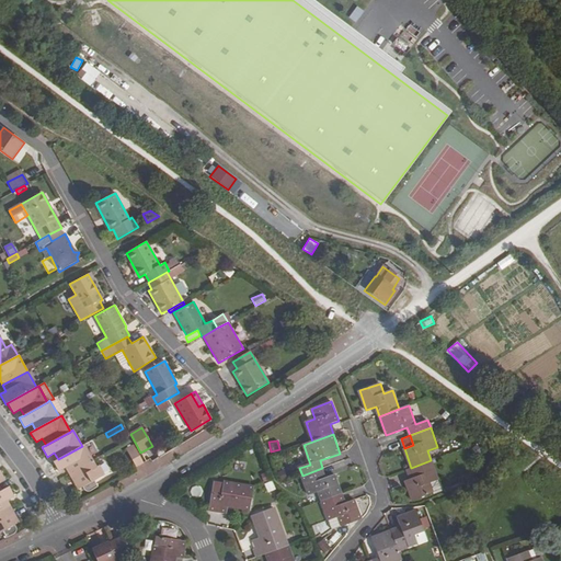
[(93,460),(84,445),(82,446),(58,459),(53,462),(58,471),(65,468),(68,474),(93,460)]
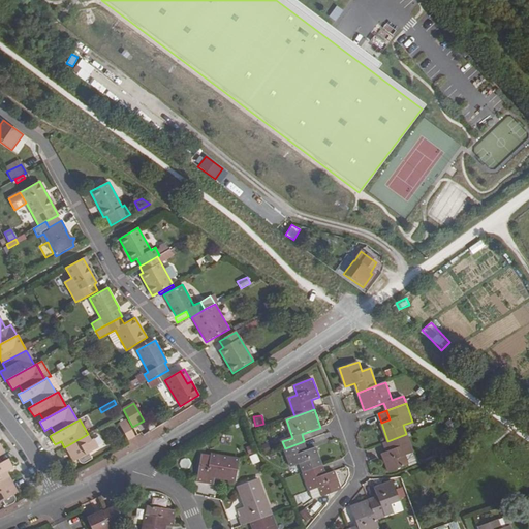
[(125,419),(118,424),(128,441),(135,437),(125,419)]
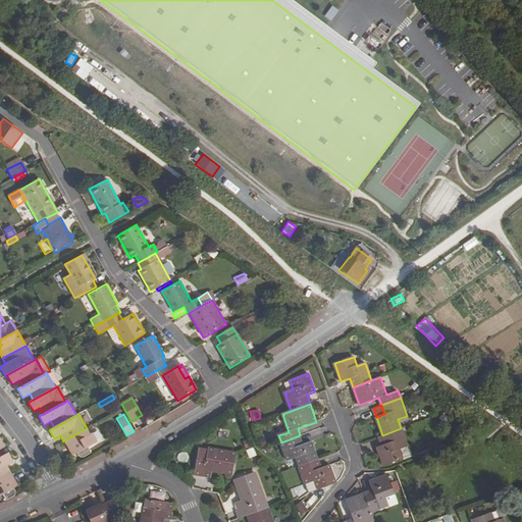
[(88,447),(97,441),(92,433),(90,434),(87,428),(63,441),(67,448),(71,446),(76,453),(77,454),(79,456),(81,458),(83,458),(91,453),(88,447)]
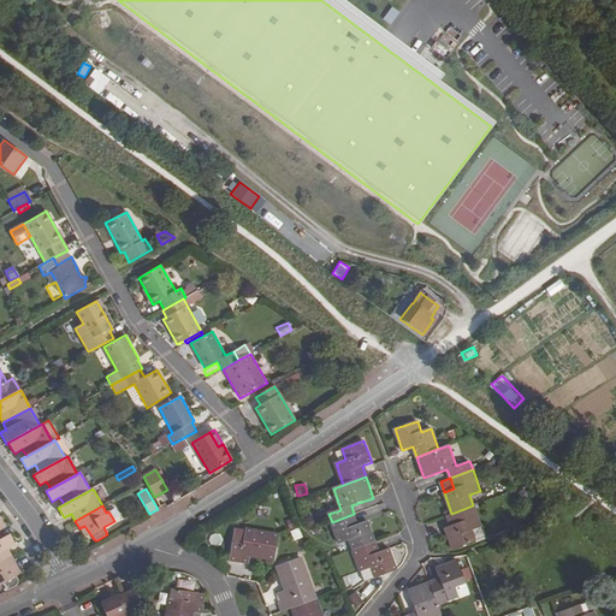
[(480,527),(481,527),(473,505),(451,514),(455,525),(445,528),(452,549),(475,542),(472,529),(480,527)]
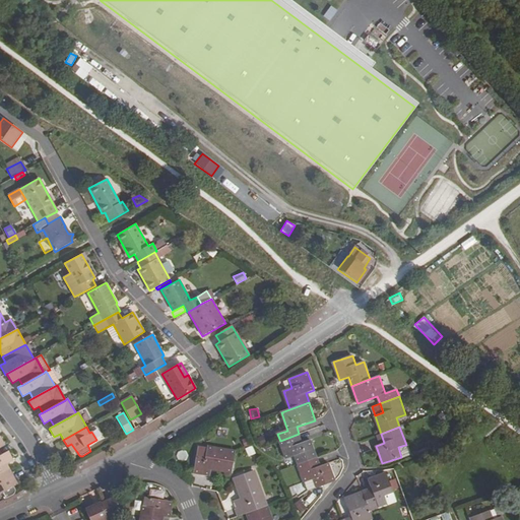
[(310,440),(303,443),(299,434),(280,441),(286,459),(296,456),(299,464),(317,457),(310,440)]
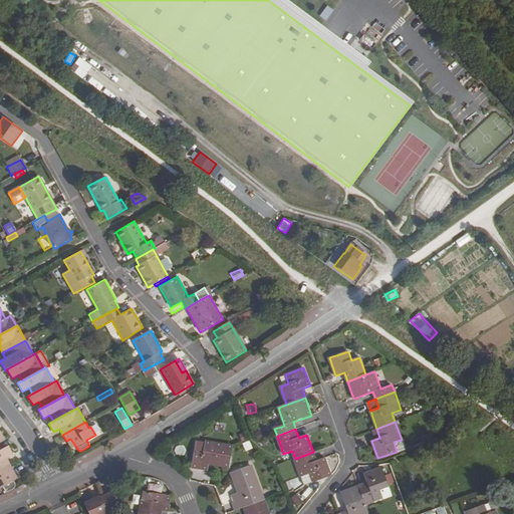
[(428,436),(430,443),(437,440),(435,434),(428,436)]
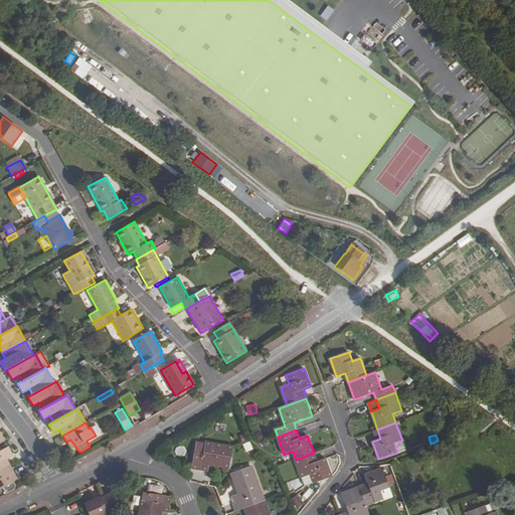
[(70,440),(66,442),(70,450),(75,447),(70,440)]
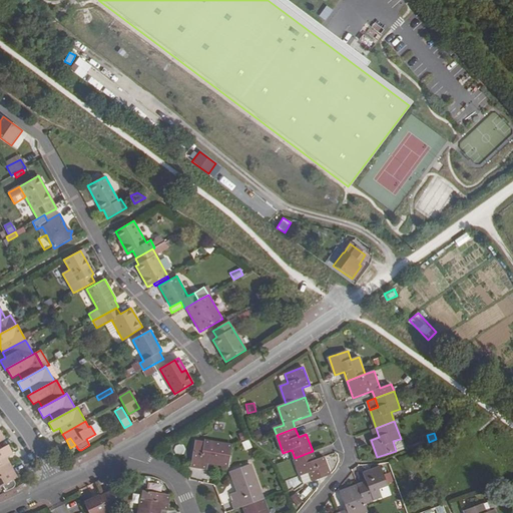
[(205,441),(196,439),(194,452),(191,467),(206,469),(208,461),(229,465),(232,446),(205,441)]
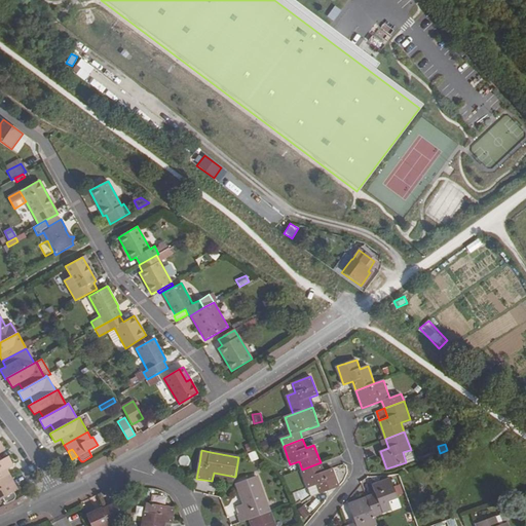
[(414,461),(410,450),(403,452),(406,462),(406,463),(414,461)]
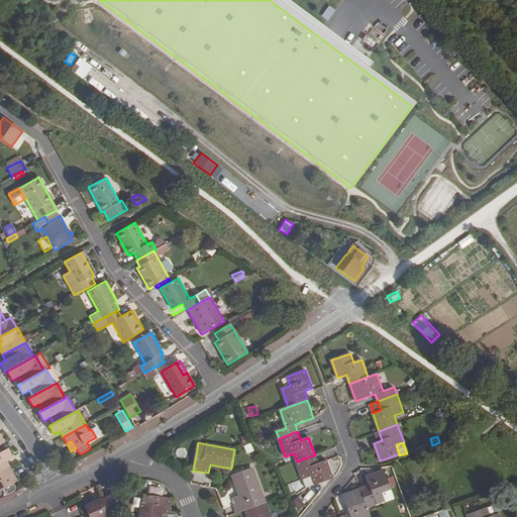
[(1,452),(0,452),(0,472),(10,467),(7,461),(13,457),(8,448),(1,452)]
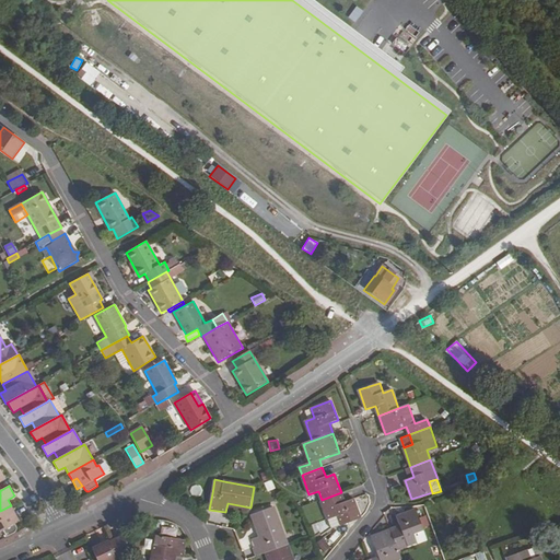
[(341,525),(358,520),(361,517),(354,499),(346,502),(341,492),(322,500),(328,518),(338,515),(341,525)]
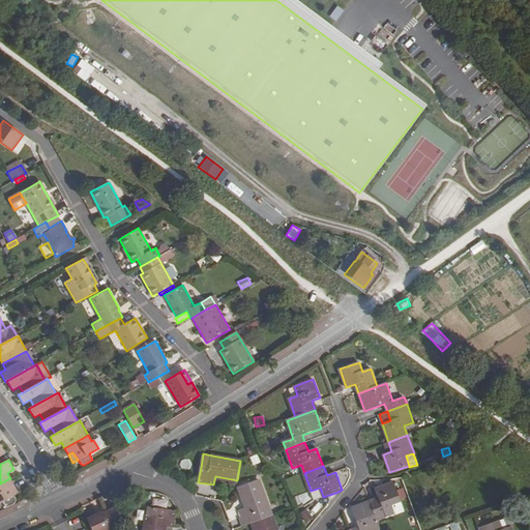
[(10,478),(0,483),(0,503),(2,502),(5,508),(15,503),(16,502),(16,500),(13,496),(9,488),(13,486),(10,478)]
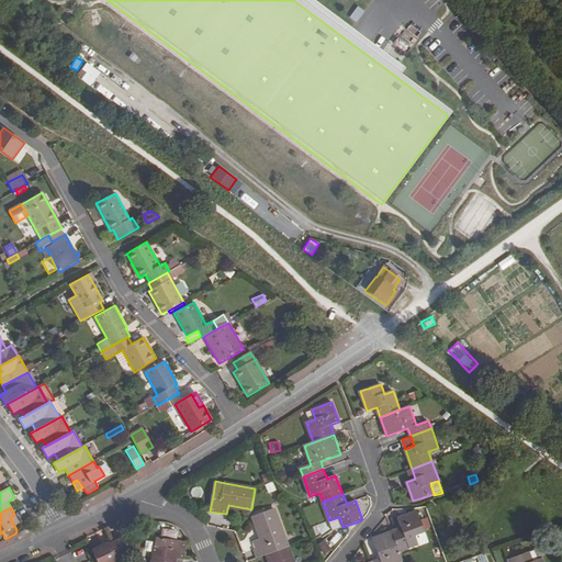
[(259,558),(268,554),(288,547),(273,508),(255,516),(261,538),(254,541),(259,558)]
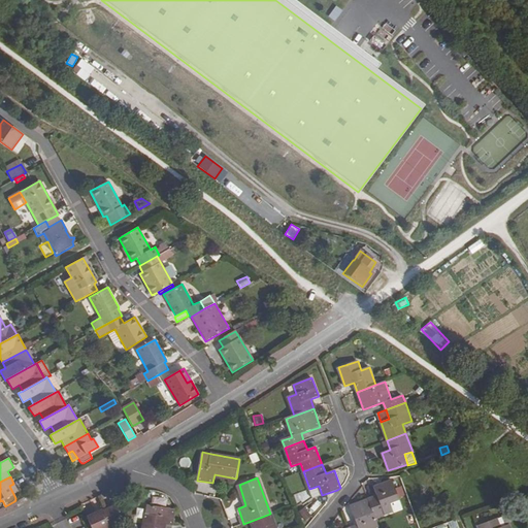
[(390,502),(399,499),(393,482),(392,480),(374,486),(377,495),(368,498),(375,518),(393,510),(390,502)]
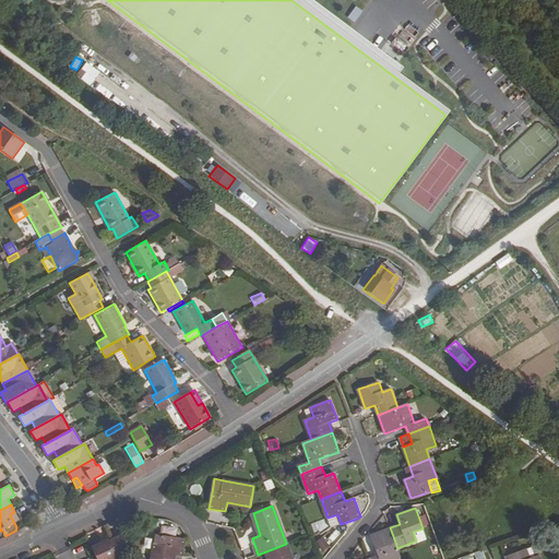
[(14,512),(10,514),(14,523),(20,520),(14,512)]
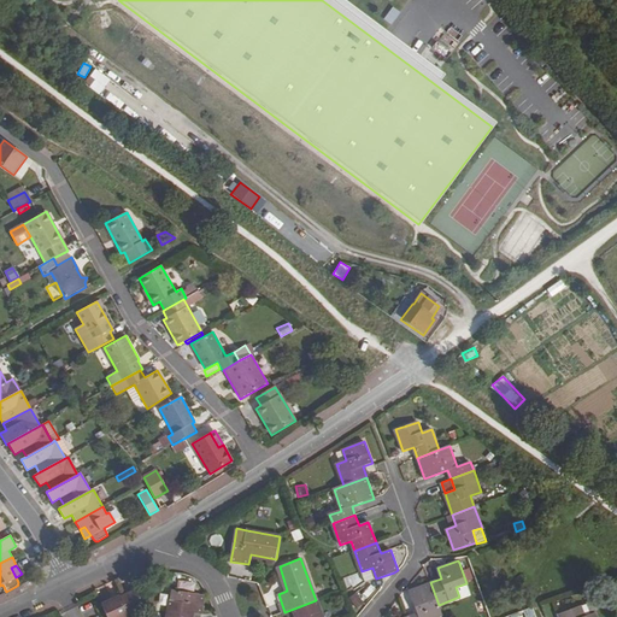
[(372,568),(362,571),(366,582),(376,579),(372,568)]
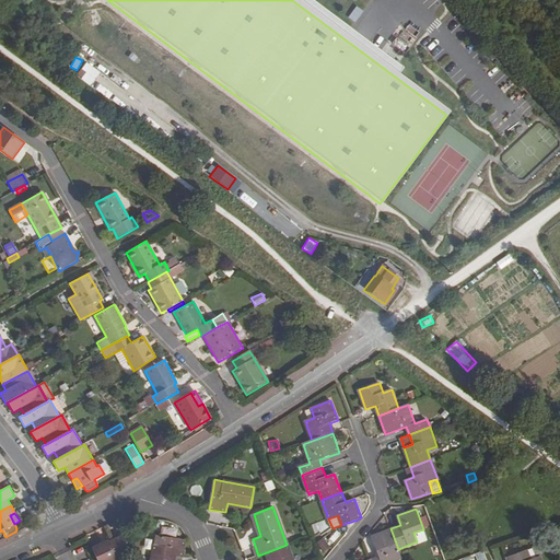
[(312,525),(314,533),(324,531),(322,522),(312,525)]
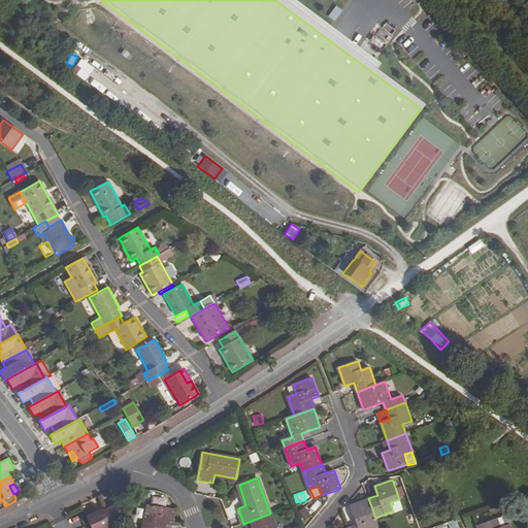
[(351,505),(357,525),(350,527),(372,527),(378,526),(375,518),(368,498),(351,505)]
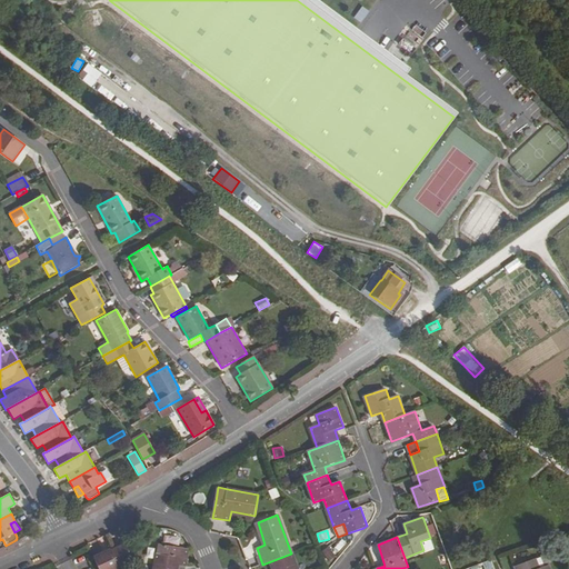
[(126,545),(111,552),(118,567),(132,560),(126,545)]
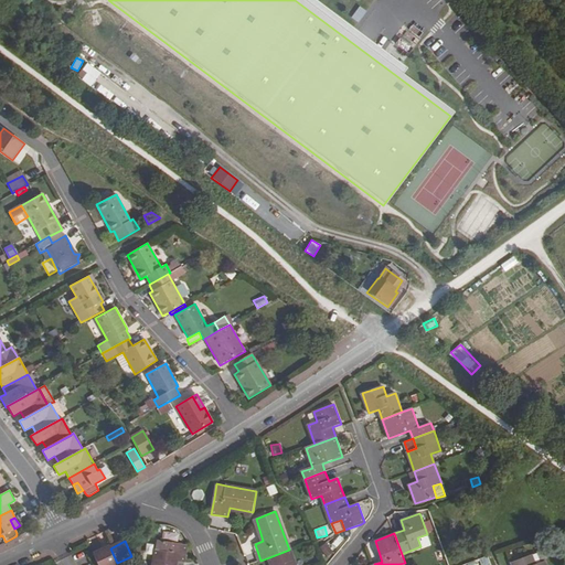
[(174,564),(177,562),(184,563),(188,545),(158,541),(153,564),(174,564)]
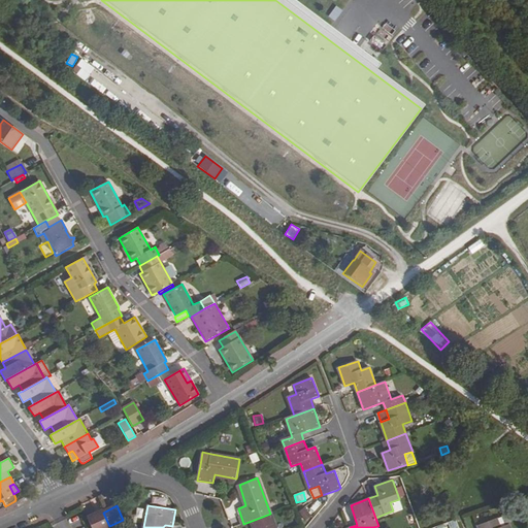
[(304,522),(311,517),(304,507),(297,513),(304,522)]
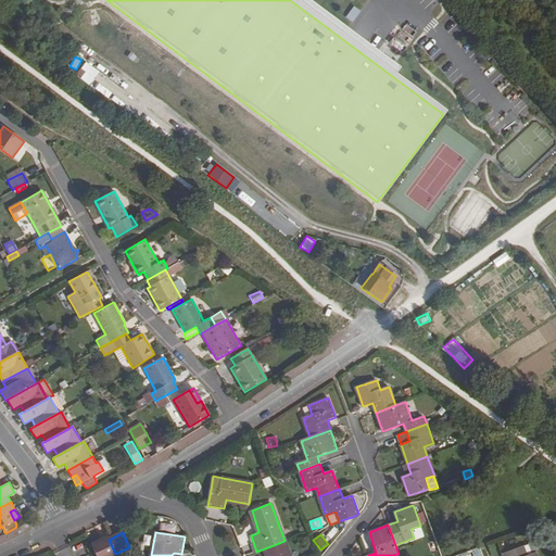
[(108,539),(91,546),(96,555),(115,555),(114,554),(108,539)]
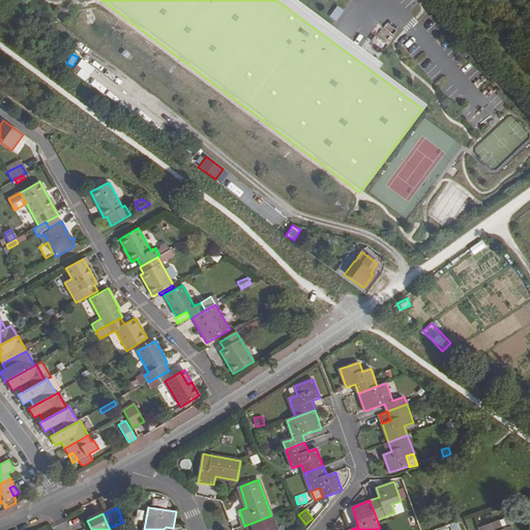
[(276,529),(271,516),(253,523),(255,529),(276,529)]
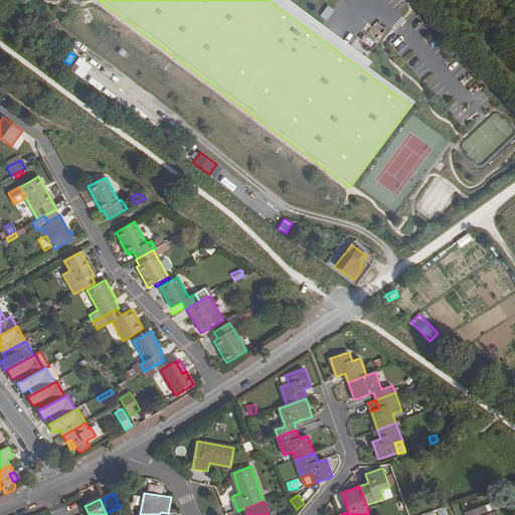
[(498,514),(497,512),(488,514),(485,506),(467,512),(467,514),(498,514)]
